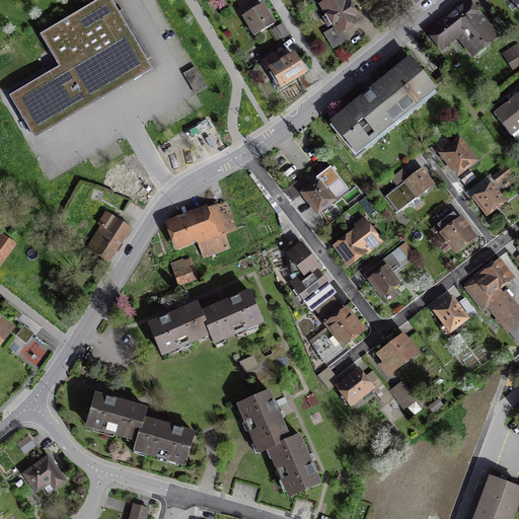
[(121,16),(110,0),(98,0),(40,34),(58,67),(9,95),(31,133),(130,74),(134,80),(152,69),(146,60),(121,16)]
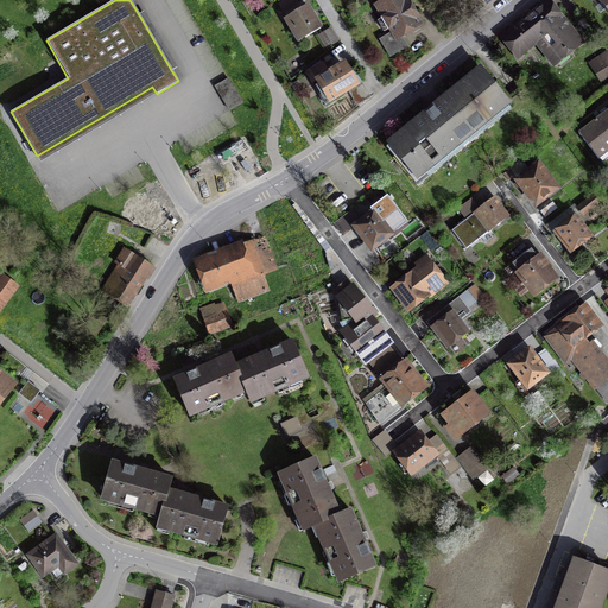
[(296,0),(283,0),(278,4),(284,12),(298,4),(296,0)]
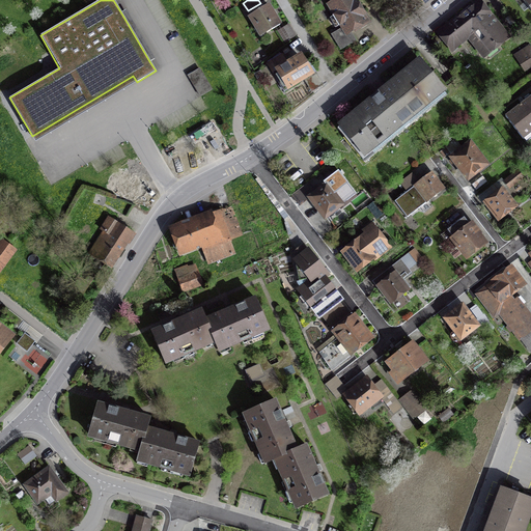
[(351,31),(367,21),(363,15),(364,14),(357,1),(356,2),(354,0),(338,0),(330,5),(335,15),(334,16),(333,18),(337,25),(340,26),(341,25),(346,32),(335,39),(341,50),(356,39),(351,31)]
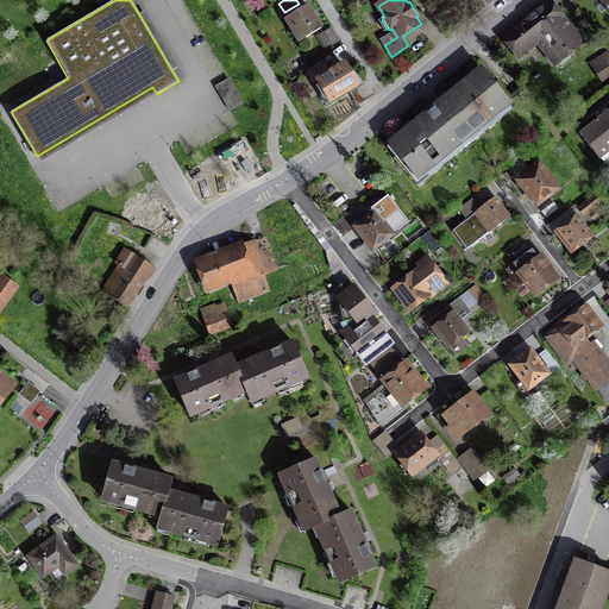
[(608,0),(598,0),(608,12),(608,0)]
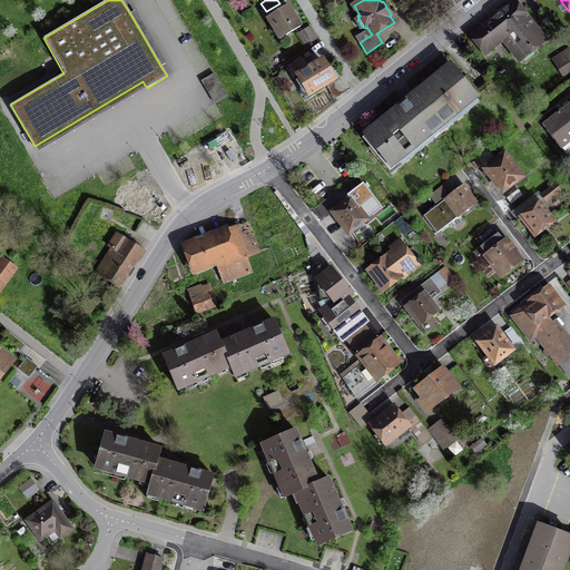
[(514,2),(472,36),(485,51),(504,36),(520,57),(542,38),(514,2)]
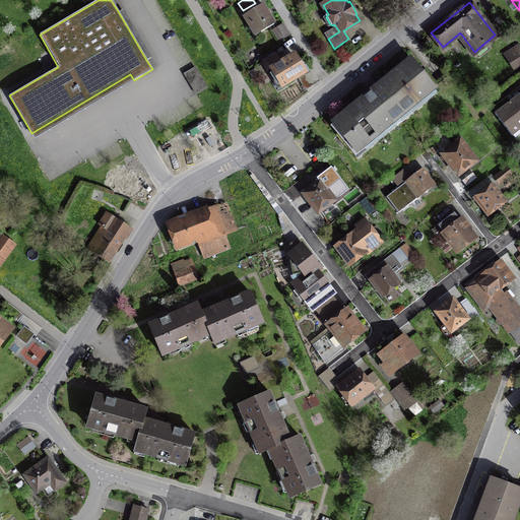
[(262,5),(245,16),(256,36),(274,24),(262,5)]
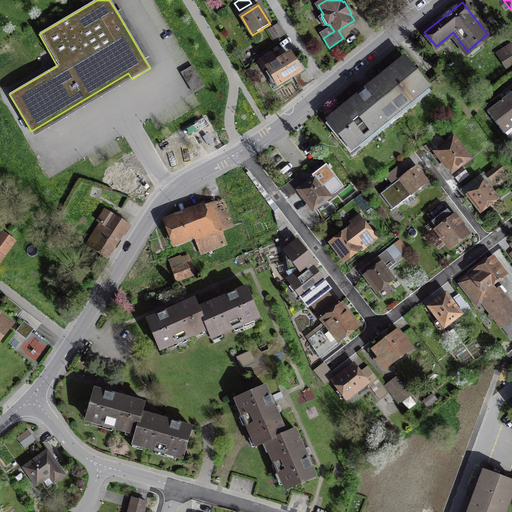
[(279,23),(268,30),(276,42),(286,35),(279,23)]
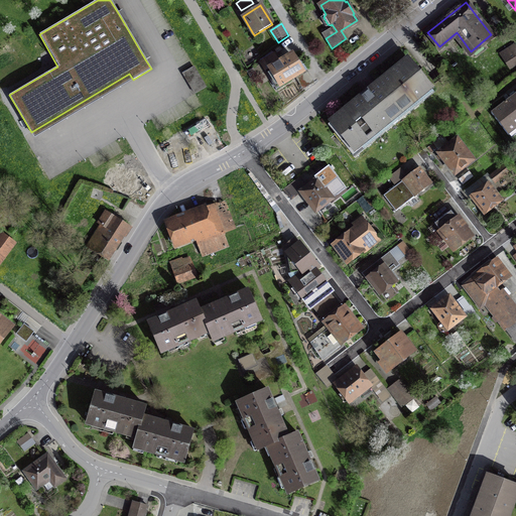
[(515,51),(506,58),(511,66),(515,61),(515,51)]
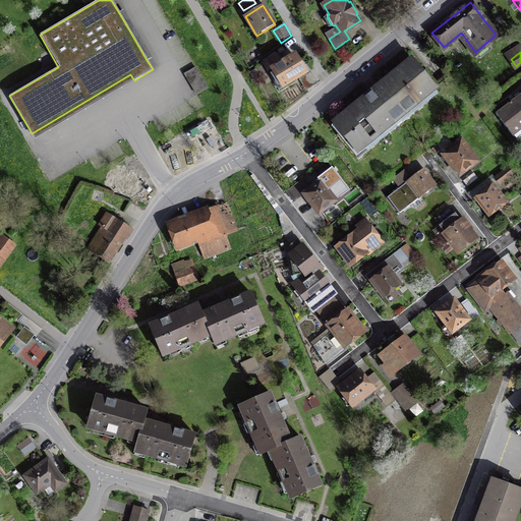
[(298,62),(294,56),(283,63),(278,56),(264,65),(279,90),(298,77),(306,90),(315,83),(301,61),(298,62)]
